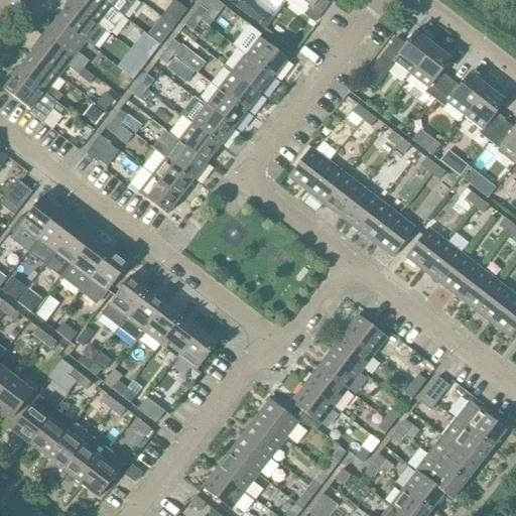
[(99,0),(73,0),(70,4),(106,32),(110,34),(123,18),(99,0)]
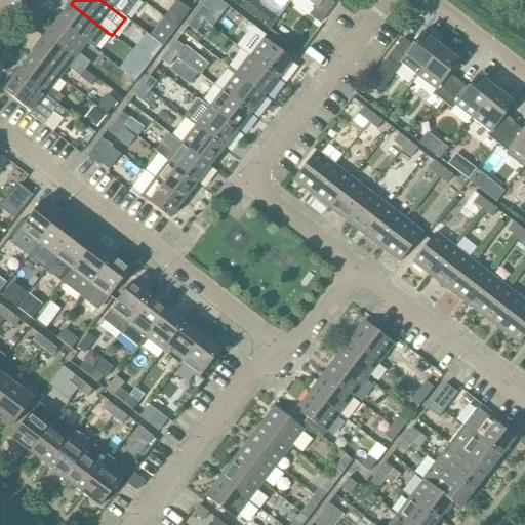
[(101,0),(125,18),(138,0),(101,0)]
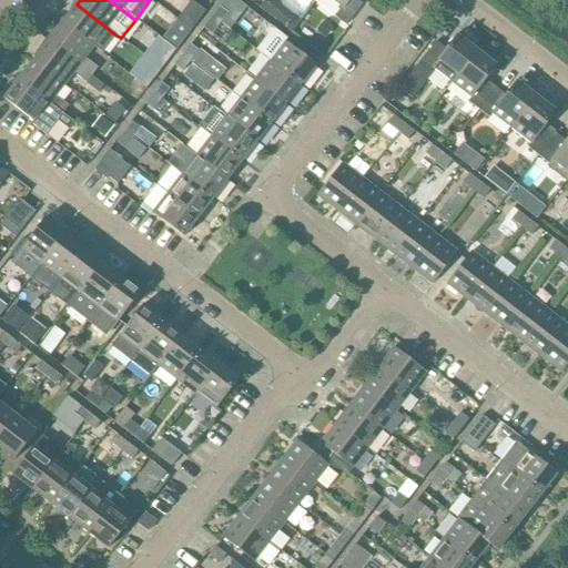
[(274,0),(265,0),(260,8),(275,20),(291,32),(301,20),(285,8),(274,0)]
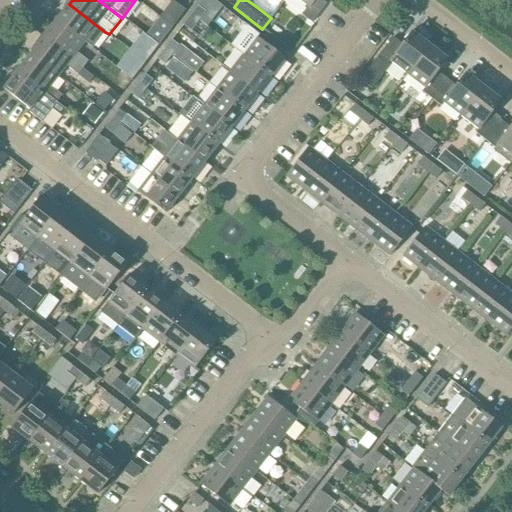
[(300,0),(308,6),(302,15),(312,23),(327,4),(321,0),(300,0)]
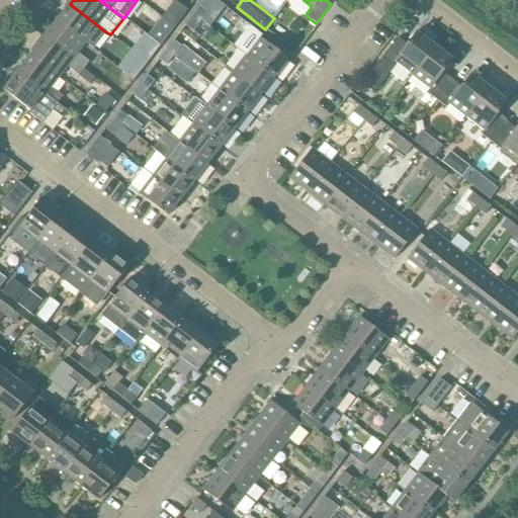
[(174,1),(160,19),(164,21),(174,29),(175,28),(187,12),(174,1)]
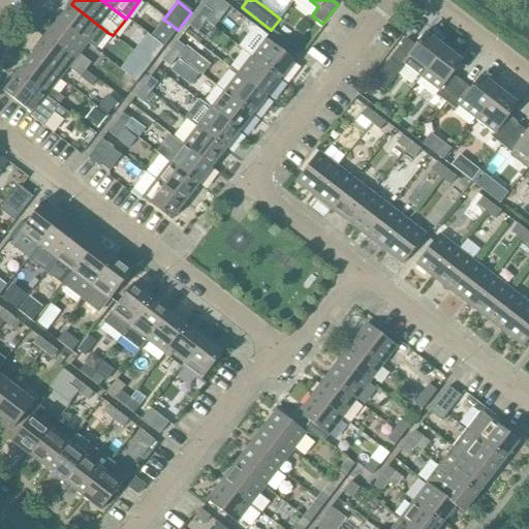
[(95,52),(109,33),(71,4),(58,21),(88,43),(87,44),(95,52)]
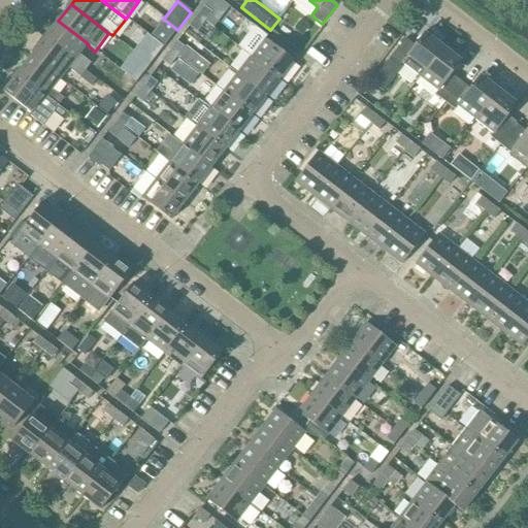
[(196,17),(204,23),(212,13),(203,6),(196,17)]
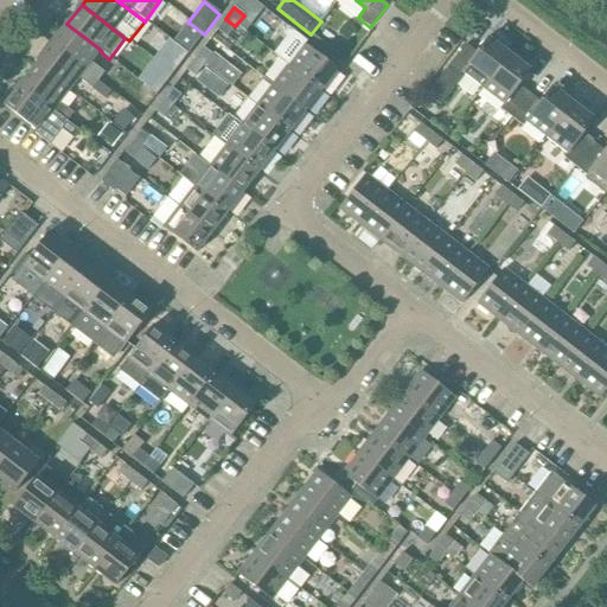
[(225,19),(217,30),(228,37),(228,36),(235,26),(225,19)]
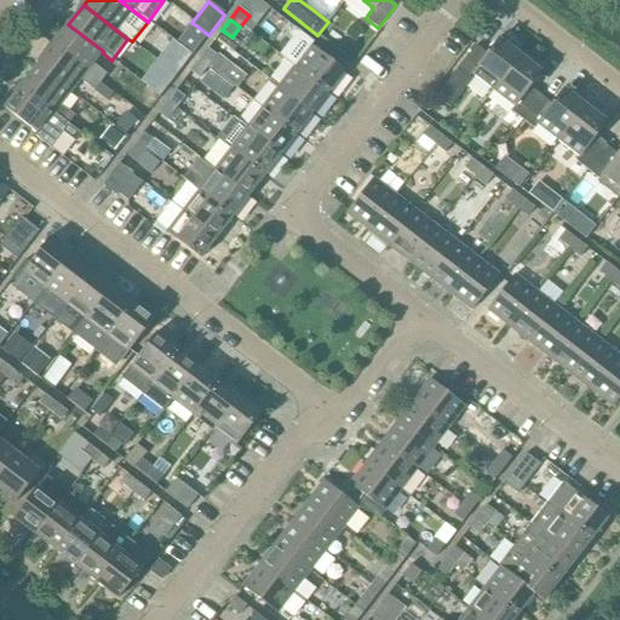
[(93,63),(102,52),(103,51),(68,24),(52,46),(101,82),(107,74),(93,63)]
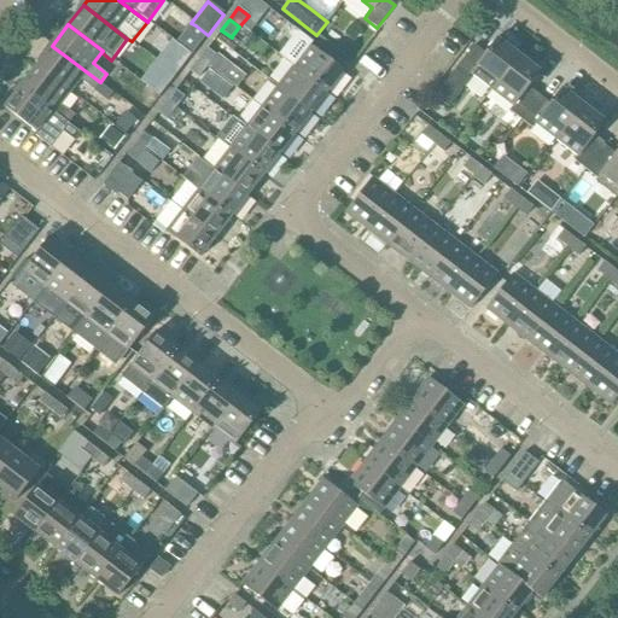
[(196,25),(190,34),(202,44),(208,35),(196,25)]
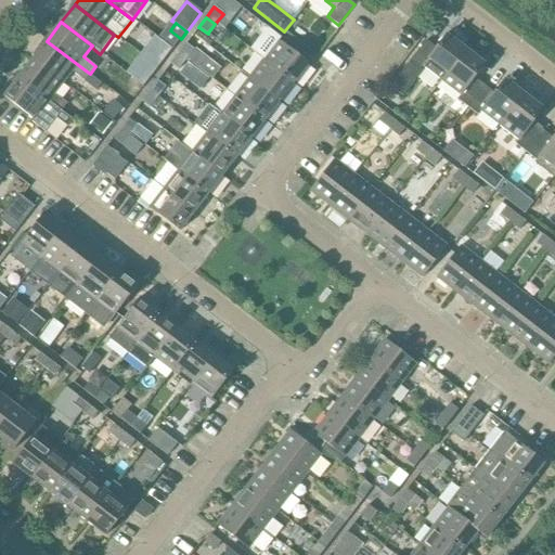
[(263,60),(294,84),(309,64),(279,41),(281,38),(265,25),(260,30),(262,33),(250,50),(263,60)]
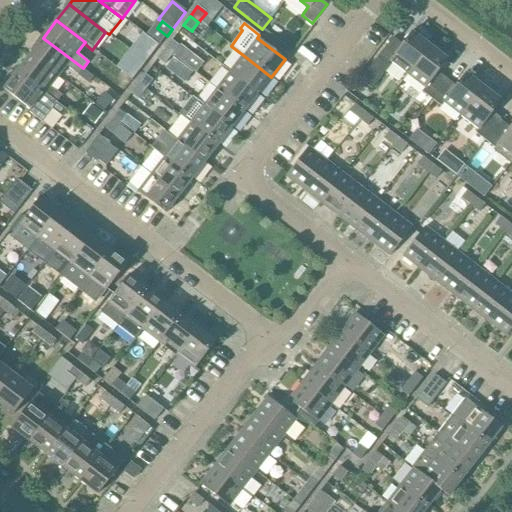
[(408,75),(430,46),(412,32),(402,45),(393,38),(361,80),(372,89),(390,66),(388,65),(390,62),(408,75)]
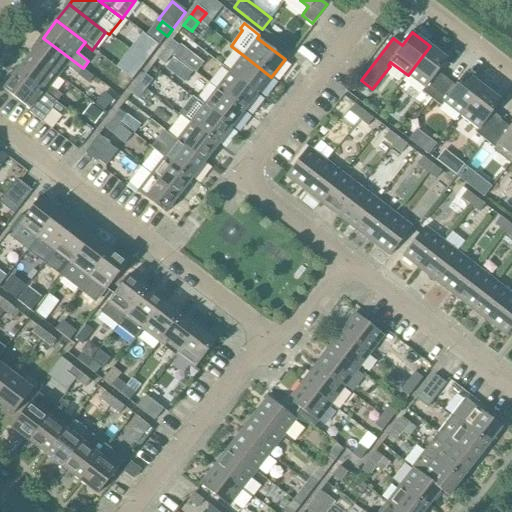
[(142,33),(129,50),(131,52),(144,62),(157,45),(142,33)]
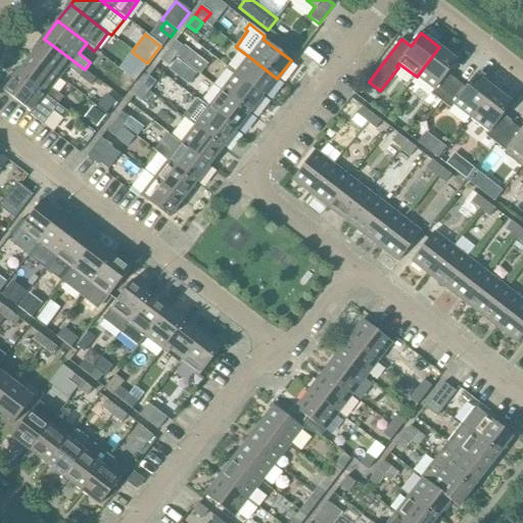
[(80,77),(85,69),(44,39),(31,56),(59,79),(68,67),(80,77)]
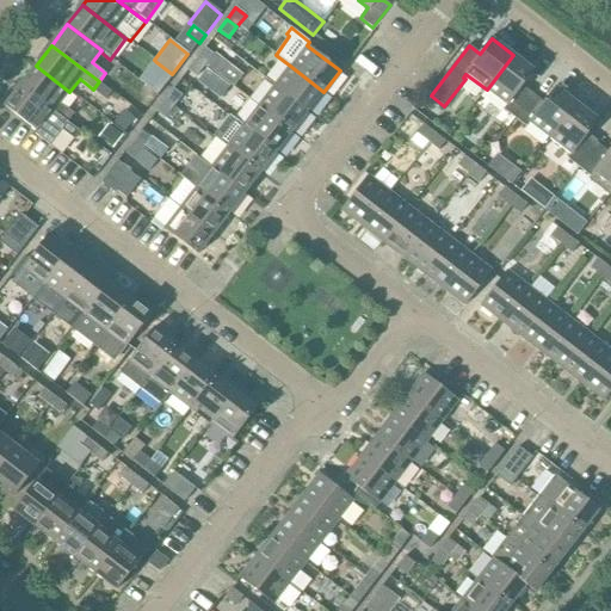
[(204,48),(196,59),(201,62),(205,66),(207,67),(217,75),(226,82),(232,87),(240,75),(241,75),(214,54),(214,55),(205,48),(204,48)]
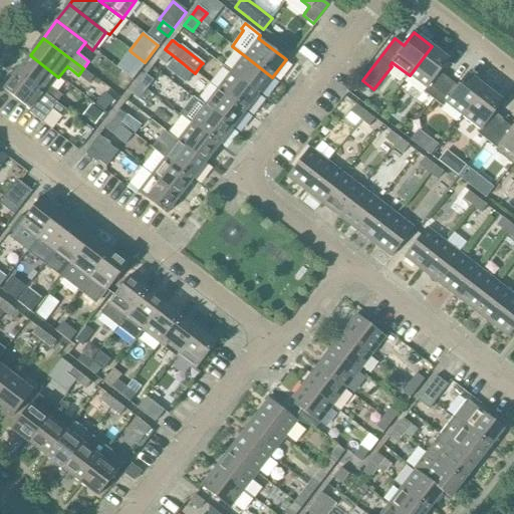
[(434,99),(449,79),(440,72),(449,60),(432,46),(410,75),(427,88),(424,92),(434,99)]
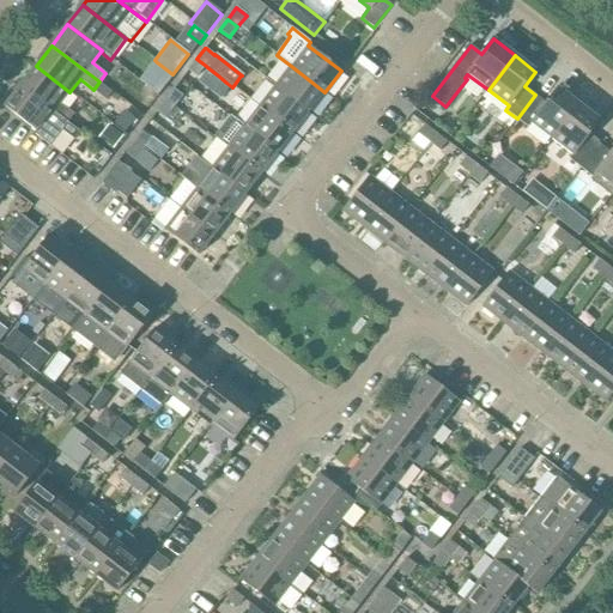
[(196,59),(188,71),(196,77),(206,66),(201,62),(198,59),(196,59)]
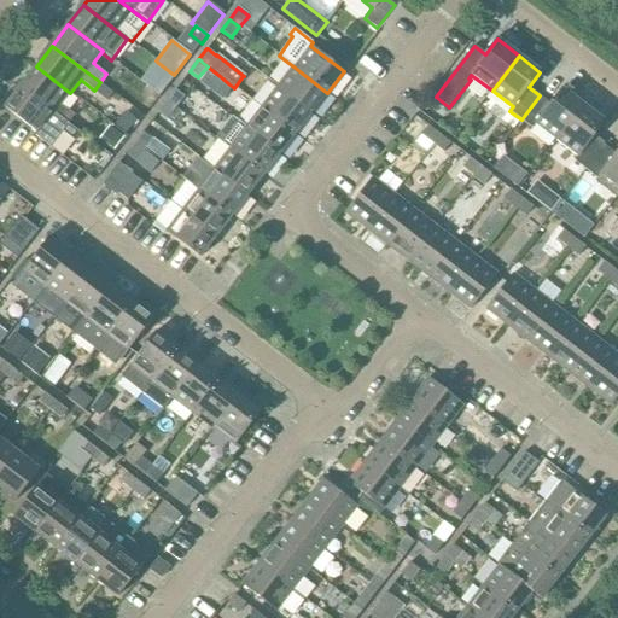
[(156,60),(139,81),(146,87),(157,95),(158,95),(174,75),(158,63),(156,60)]
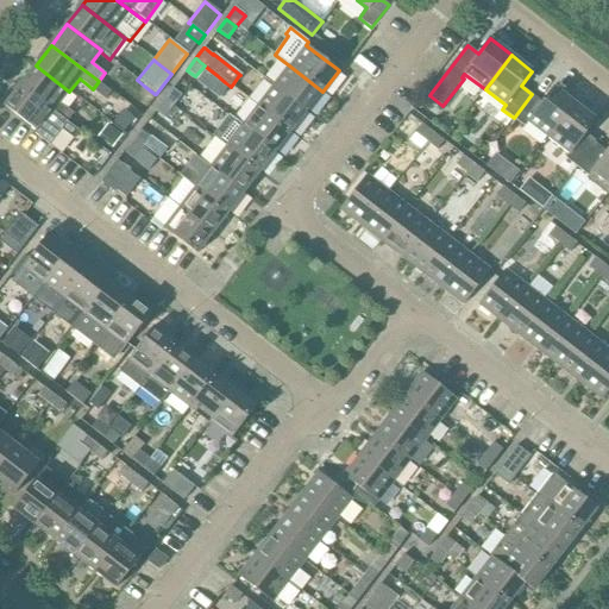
[(61,104),(69,92),(36,66),(20,85),(68,121),(74,114),(61,104)]
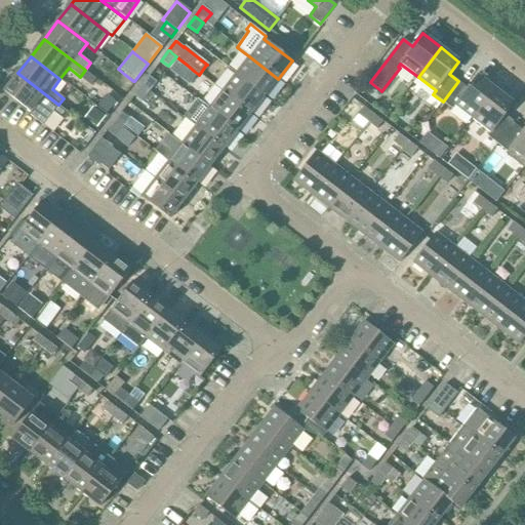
[(176,56),(168,66),(169,68),(179,75),(187,65),(177,57),(176,56)]
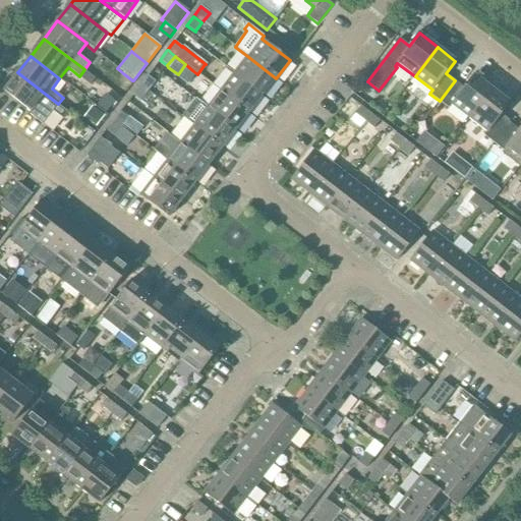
[(263,96),(276,78),(247,56),(233,74),(263,96)]
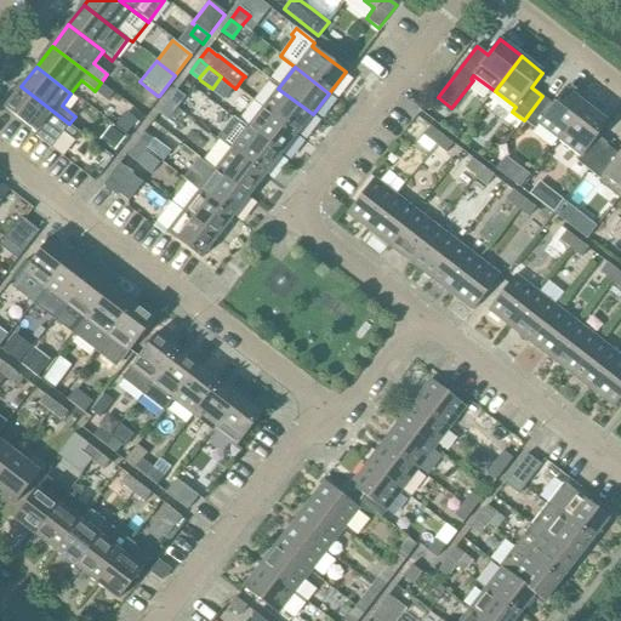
[(95,91),(107,102),(114,93),(101,84),(97,87),(95,91)]
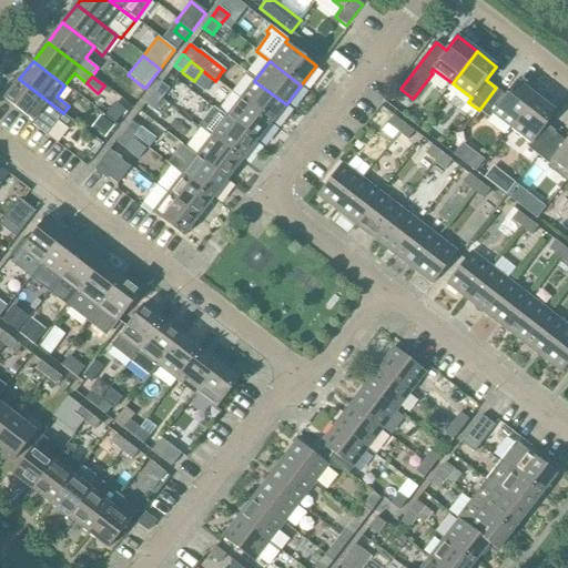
[(62,114),(63,113),(19,79),(4,99),(33,122),(32,124),(47,135),(58,121),(67,128),(70,131),(74,123),(62,114)]
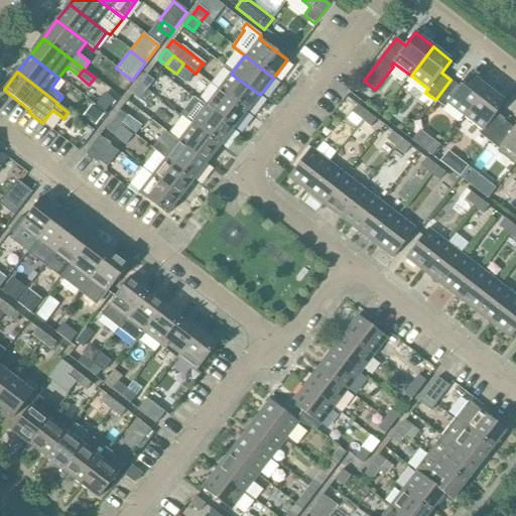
[(247,112),(260,95),(231,74),(218,90),(247,112)]
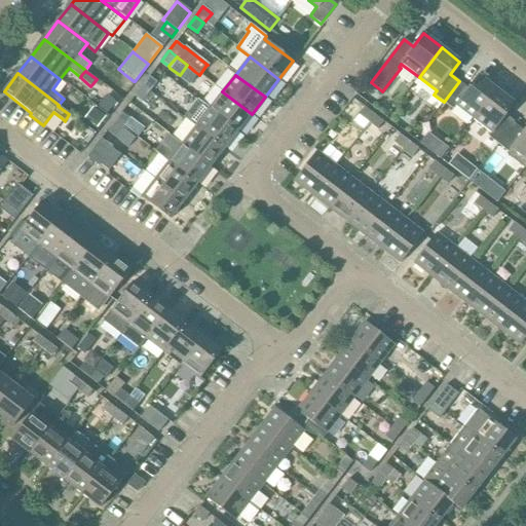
[(475,119),(497,90),(479,75),(468,88),(459,81),(444,102),(453,110),(456,106),(475,119)]
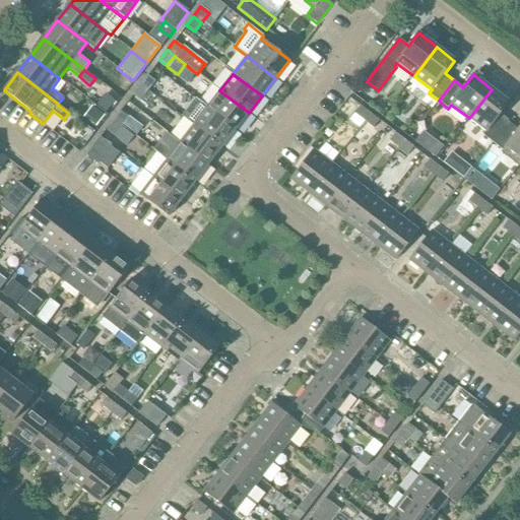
[(139,85),(148,92),(155,82),(147,75),(139,85)]
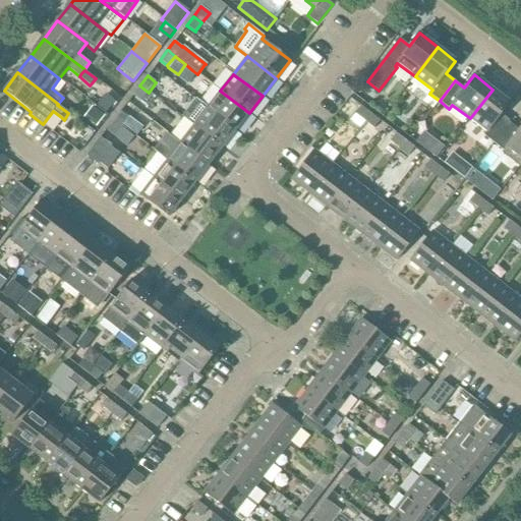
[(139,85),(132,95),(141,102),(149,93),(139,85)]
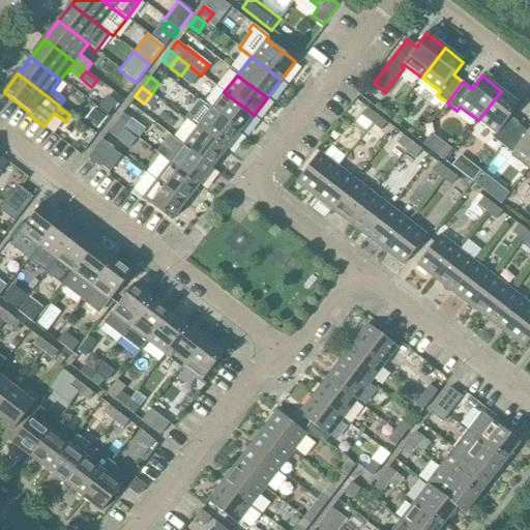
[(502,145),(519,125),(509,118),(520,105),(501,91),(478,120),(496,134),(492,138),(502,145)]
